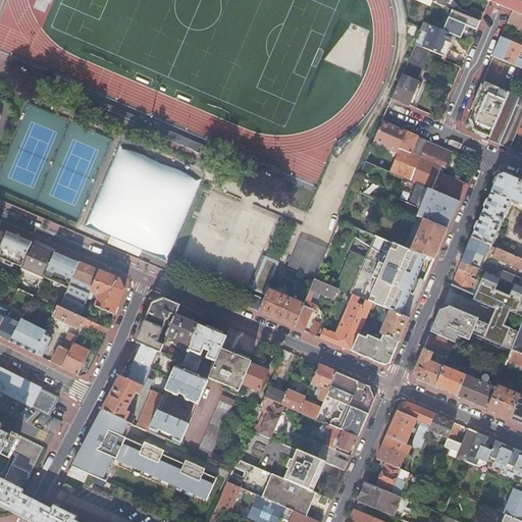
[(521,1),(519,0),(493,0),(493,3),(513,11),(521,14),(521,1)]
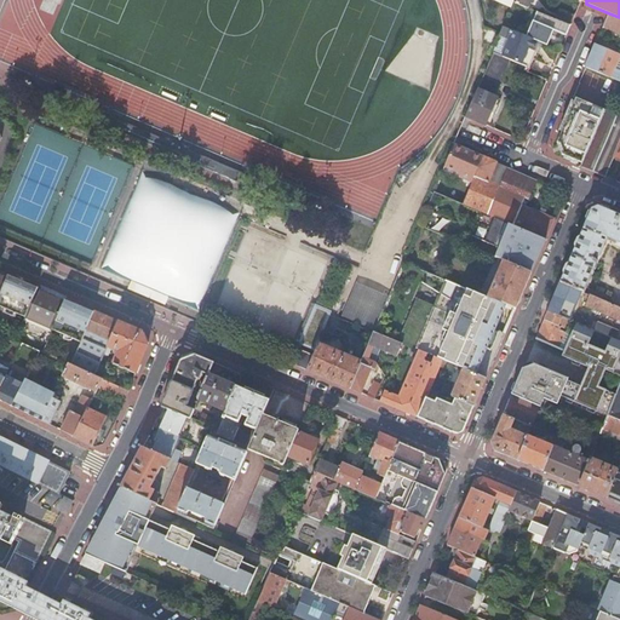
[(580,3),(575,22),(584,24),(589,5),(580,3)]
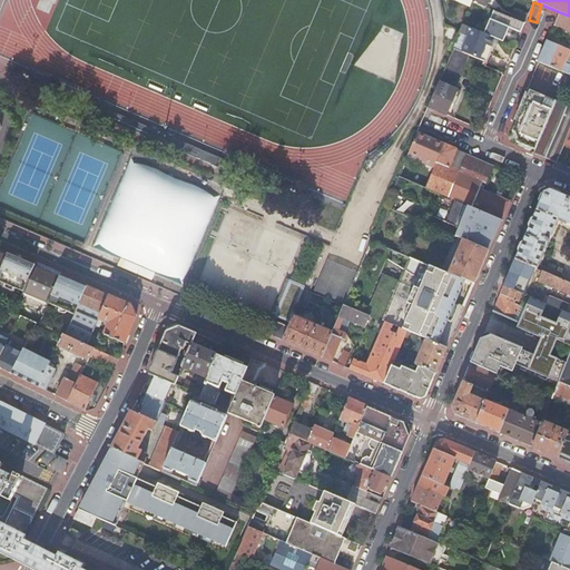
[(513,10),(510,18),(524,25),(528,17),(513,10)]
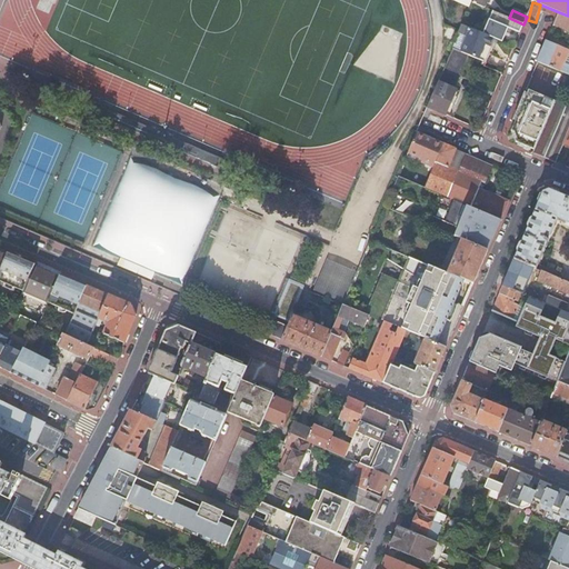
[(523,25),(492,11),(483,33),(502,42),(506,33),(508,29),(520,33),(523,25)]
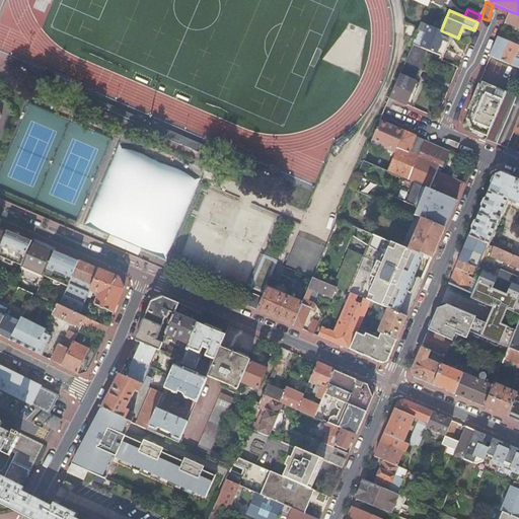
[(518,14),(510,11),(505,23),(518,28),(518,14)]
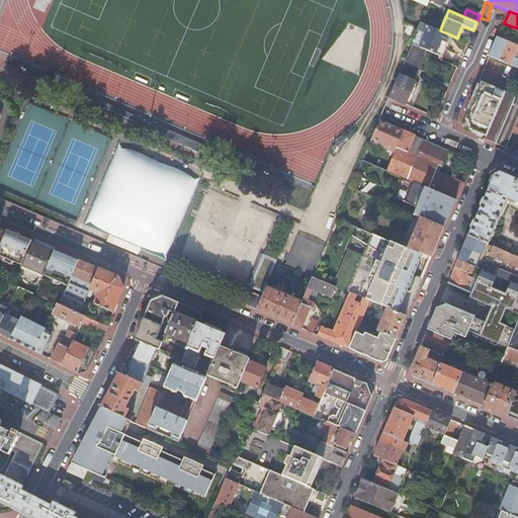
[(419,29),(418,30),(426,34),(421,47),(427,50),(434,53),(440,56),(444,46),(449,34),(440,30),(437,29),(421,23),(419,29)]
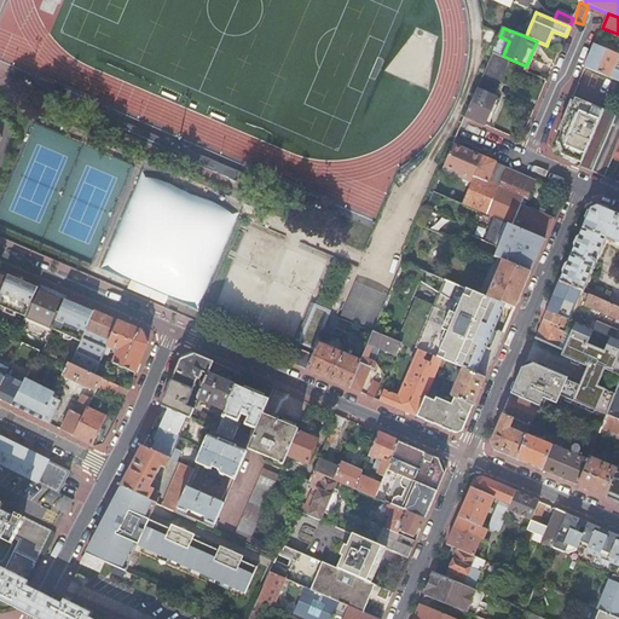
[(595,46),(585,68),(618,81),(618,70),(614,69),(618,57),(595,46)]
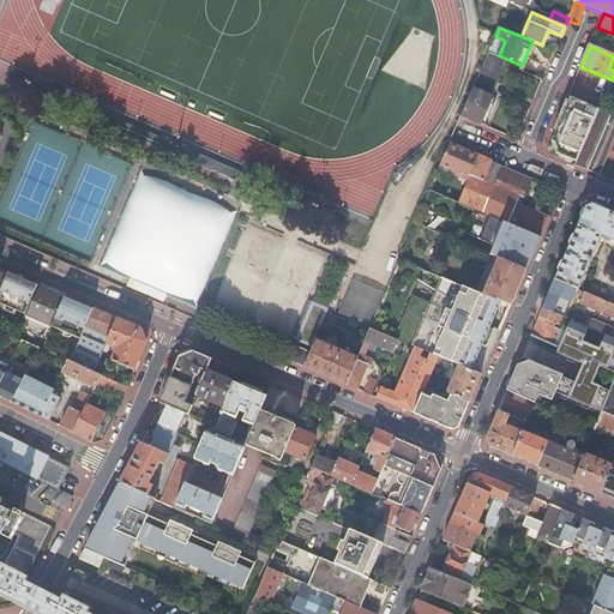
[(489,52),(462,115),(481,124),(487,109),(493,96),(489,95),(506,59),(499,55),(489,52)]
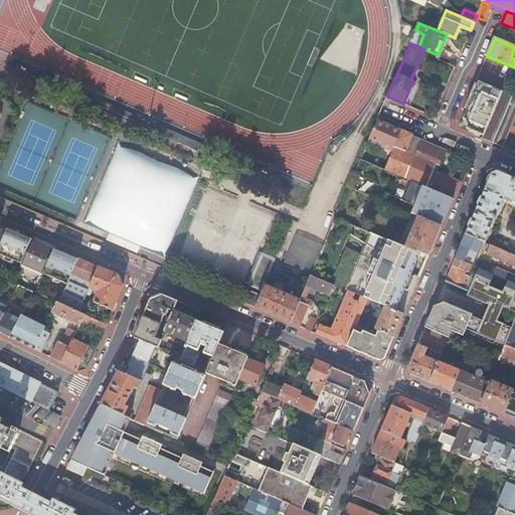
[(481,135),(484,136),(502,92),(479,81),(478,84),(467,110),(463,119),(470,122),(467,128),(467,129),(469,130),(479,134),(481,135)]
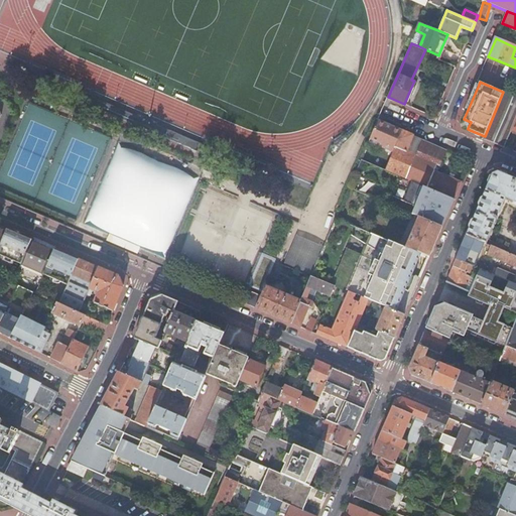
[(479,85),(476,84),(471,96),(465,109),(466,109),(468,110),(479,85)]
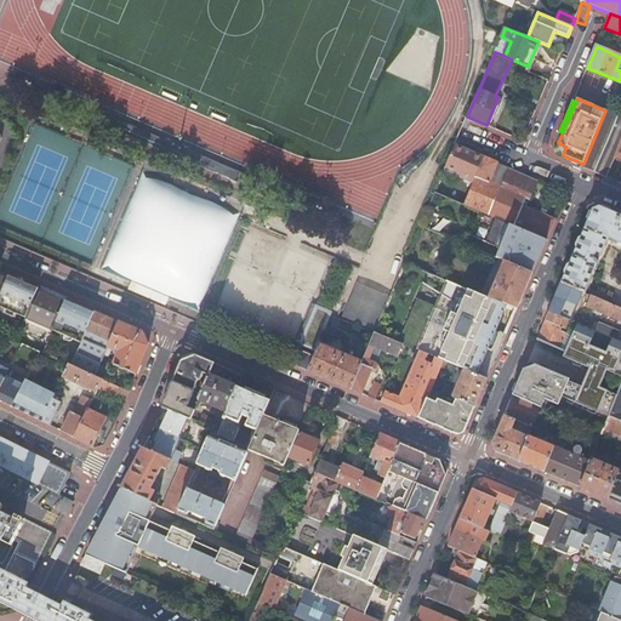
[(597,174),(607,177),(616,155),(620,143),(620,115),(605,110),(584,164),(582,166),(597,174)]
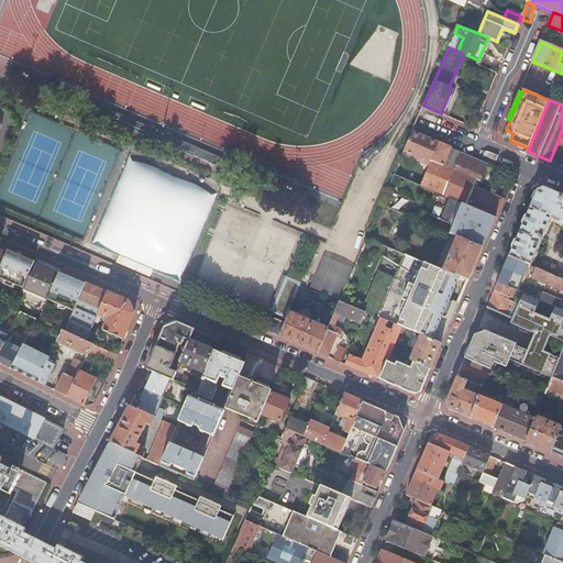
[(429,165),(439,143),(418,134),(412,131),(403,154),(429,165)]
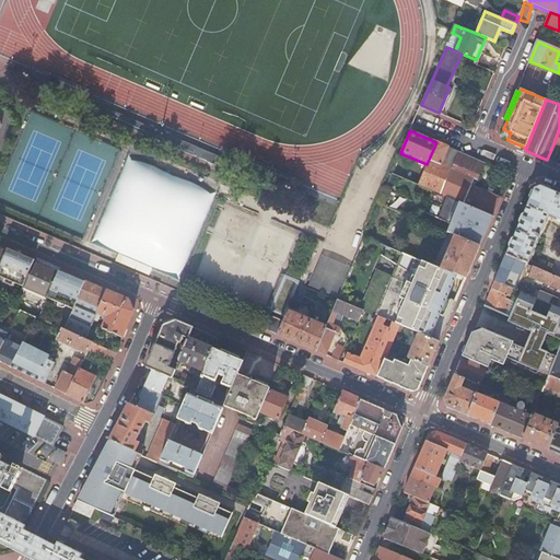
[(427,164),(419,185),(421,186),(441,194),(452,168),(441,164),(448,148),(436,142),(427,164)]
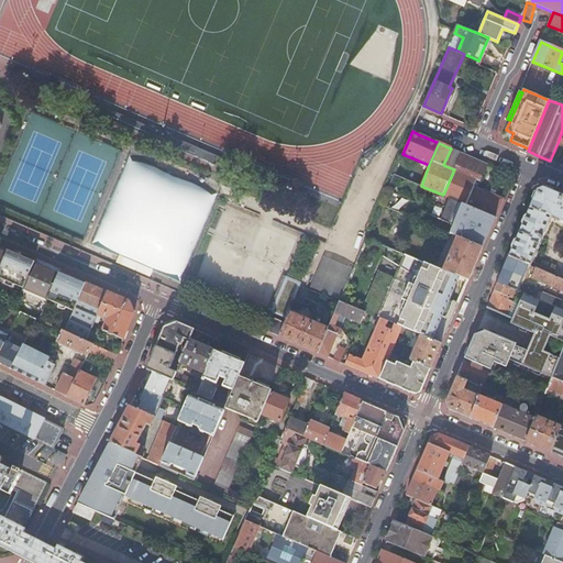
[(443,165),(454,169),(462,153),(455,151),(451,148),(443,165)]
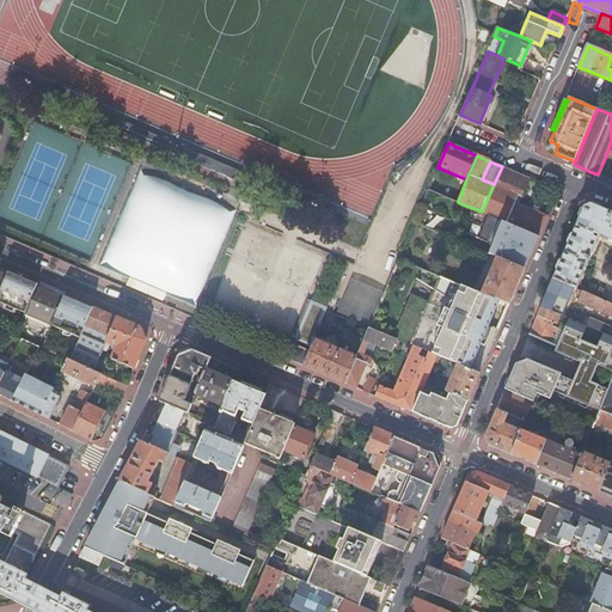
[(502,166),(494,184),(506,189),(519,195),(522,196),(530,178),(502,166)]
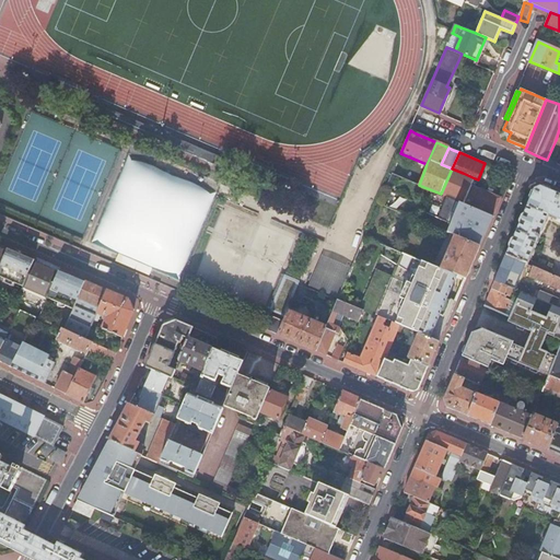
[(452,168),(441,194),(447,197),(493,217),(501,198),(486,191),(475,187),(477,182),(474,181),(475,178),(463,173),(452,168)]
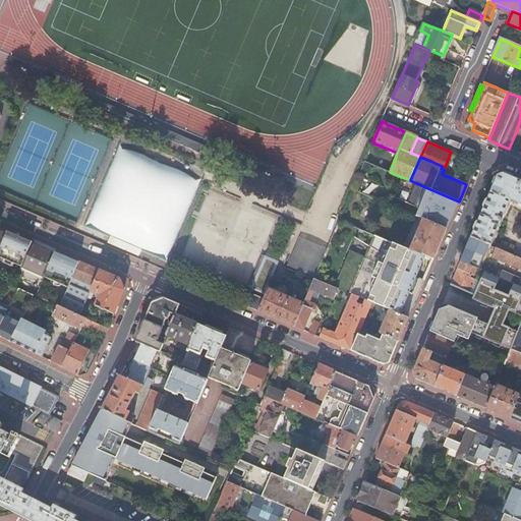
[(471,237),(491,246),(494,242),(511,201),(514,198),(518,200),(518,205),(520,206),(520,181),(505,174),(497,177),(484,207),(471,237)]
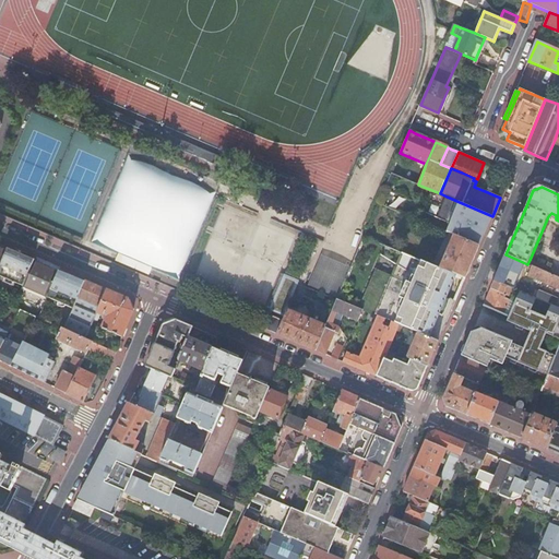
[(492,216),(447,197),(438,217),(451,223),(447,233),(455,236),(479,246),(489,224),(492,216)]
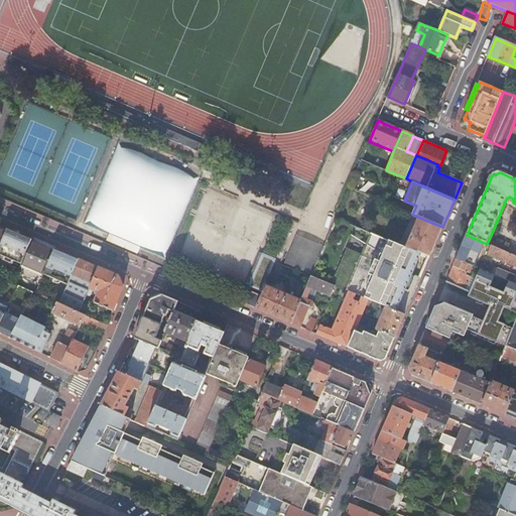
[(442,227),(420,218),(406,248),(418,253),(418,252),(429,257),(436,241),(442,227)]
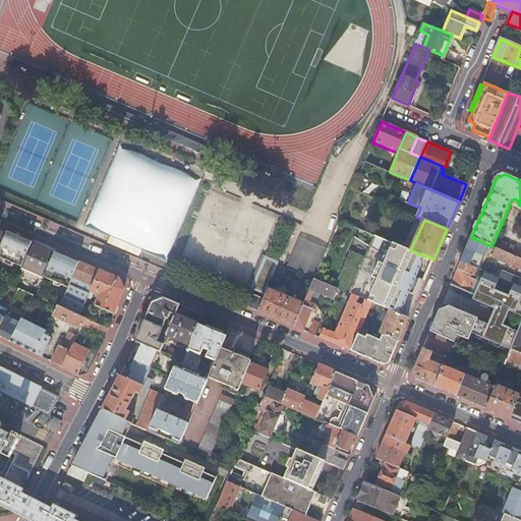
[(10,233),(7,231),(0,247),(0,257),(3,259),(14,265),(20,268),(31,244),(32,242),(24,238),(13,234),(10,233)]
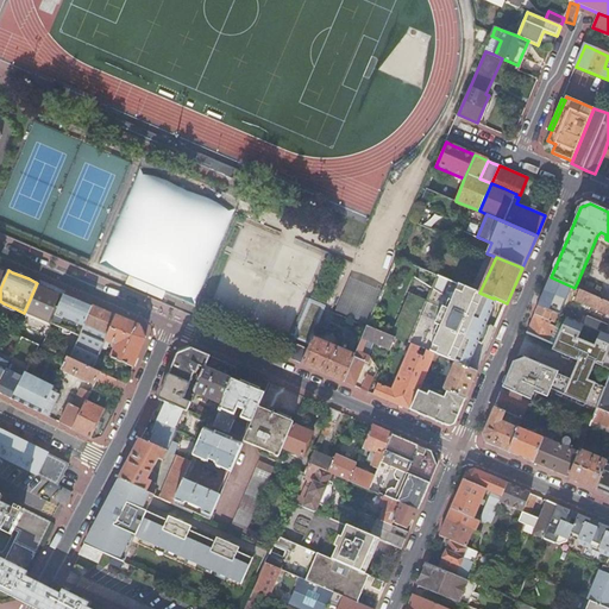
[(444,295),(450,280),(439,276),(433,289),(444,295)]
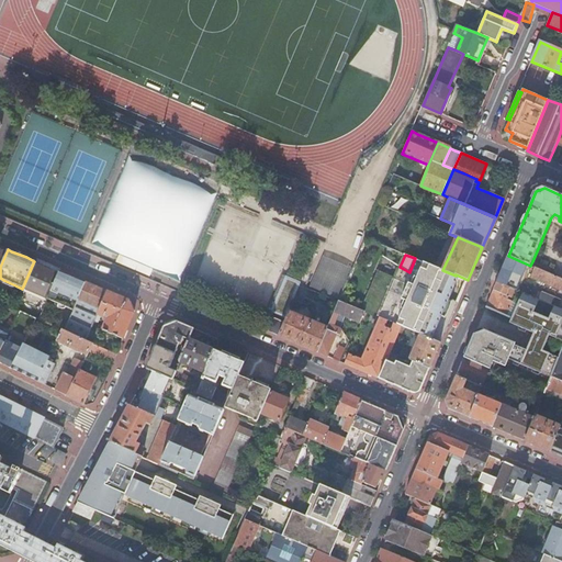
[(352,269),(324,256),(310,285),(339,299),(352,269)]
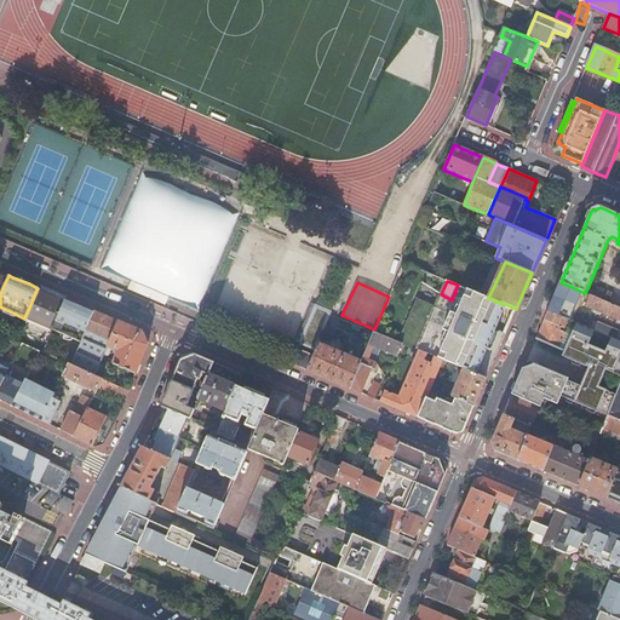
[(619,308),(612,304),(585,293),(561,282),(558,287),(549,310),(569,320),(570,320),(581,296),(589,299),(585,306),(619,321),(619,308)]
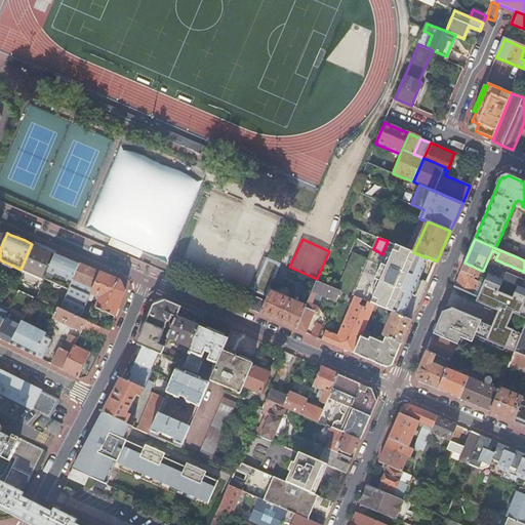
[(436,265),(437,263),(426,257),(413,252),(388,241),(382,254),(373,249),(369,260),(354,253),(348,267),(338,290),(342,292),(355,297),(375,306),(385,310),(390,312),(393,313),(401,317),(411,321),(428,284),(417,278),(426,259),(436,265)]
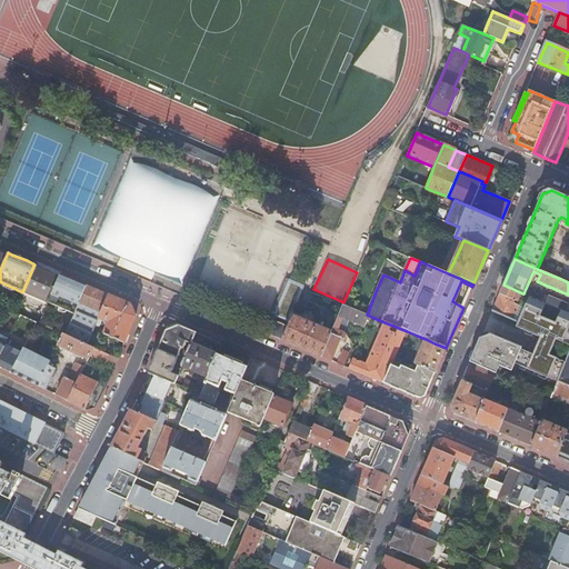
[(563,275),(539,265),(537,269),(561,279),(563,275)]
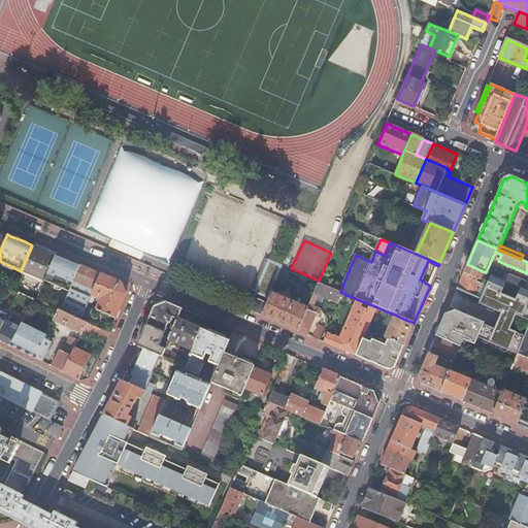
[(35,250),(31,248),(21,271),(44,281),(55,258),(35,250)]
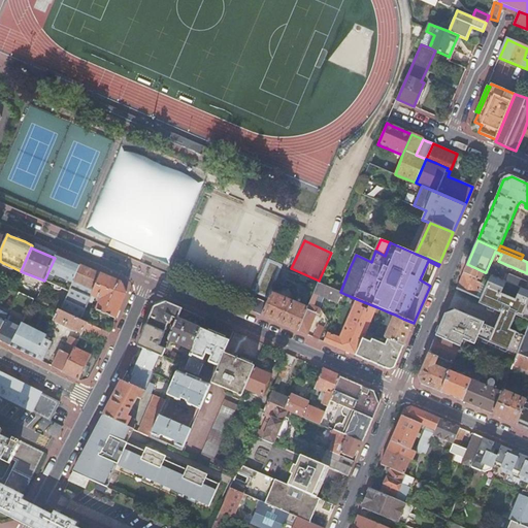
[(64,259),(56,255),(55,258),(44,281),(52,285),(61,289),(69,292),(80,266),(64,259)]
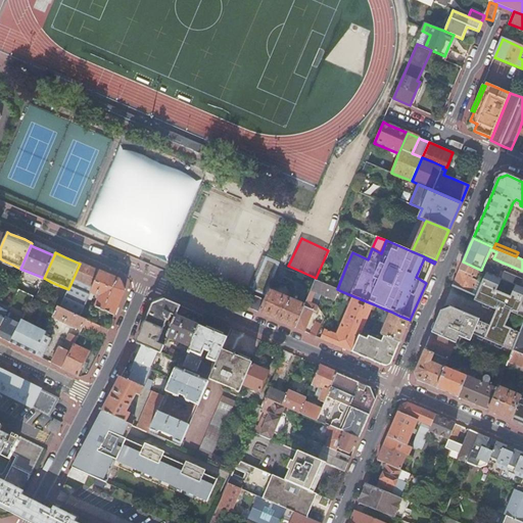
[(267,296),(269,291),(274,281),(280,267),(281,263),(267,257),(252,290),(267,296)]
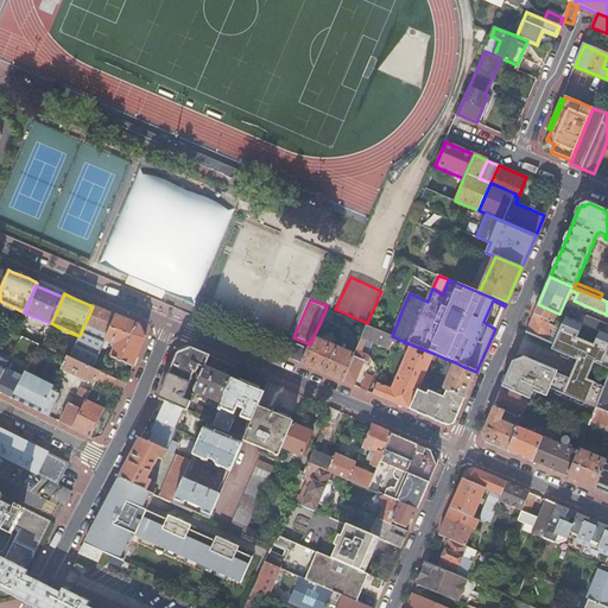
[(553,322),(558,314),(538,304),(537,309),(526,333),(549,342),(556,323),(553,322)]
